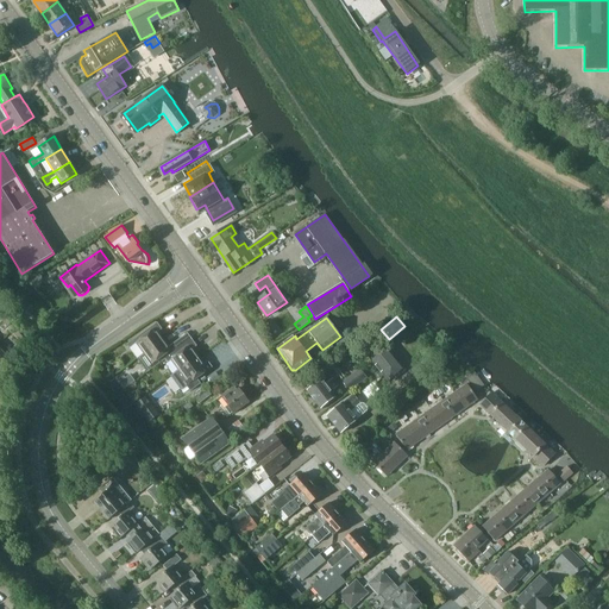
[(144,353),(163,339),(158,332),(162,328),(157,322),(127,344),(130,347),(137,343),(144,353)]
